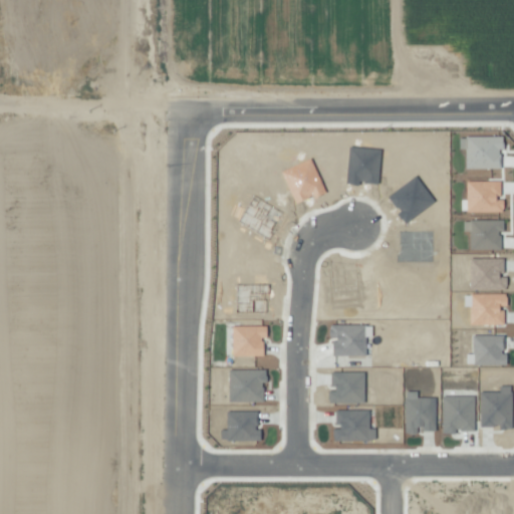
[(465,169),(499,169),(499,150),(502,150),(502,137),(458,137),(458,150),(464,149),(465,169)]
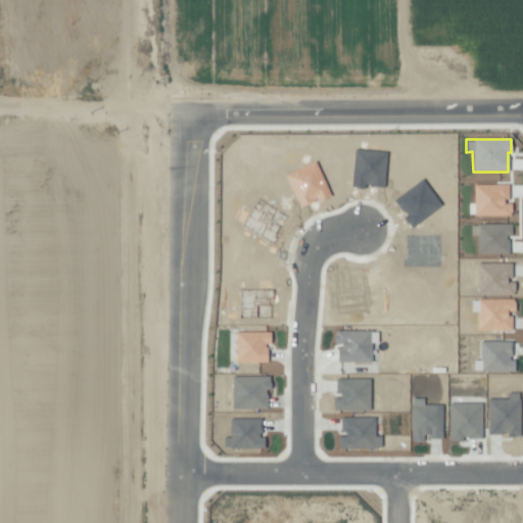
[(511,216),(511,201),(508,201),(508,184),(473,184),(473,216),(511,216)]
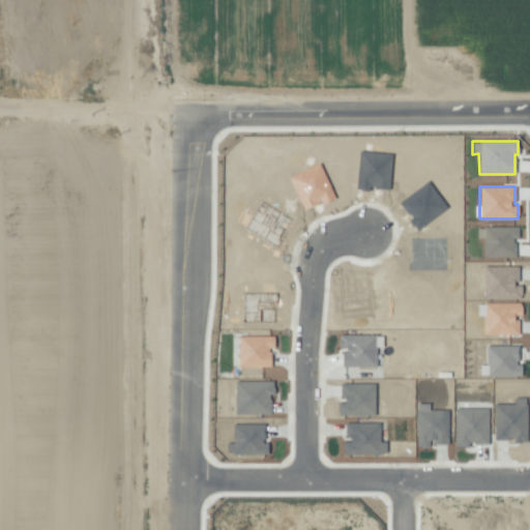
[(482,239),(483,258),(514,257),(514,239),(518,239),(518,227),(476,228),(476,239),(482,239)]
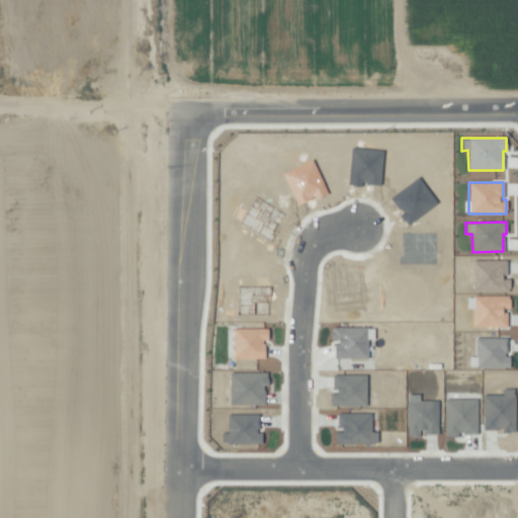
[(367,328),(333,327),(332,358),(366,359),(367,328)]
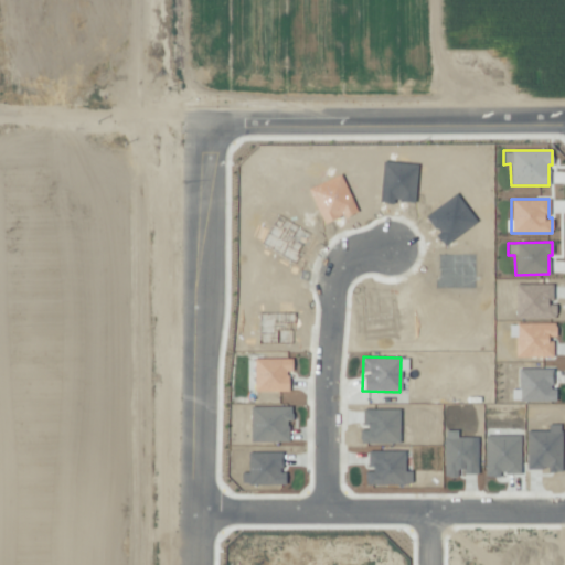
[(291,372),(291,359),(255,358),(254,391),(288,392),(288,372),(291,372)]
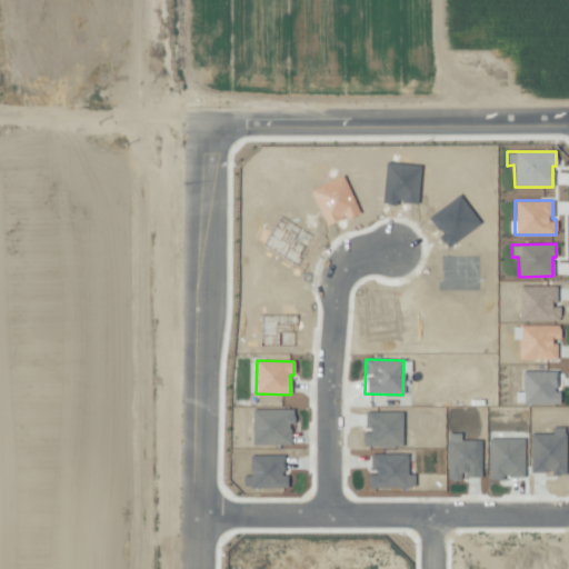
[(292,445),(291,409),(251,410),(252,446),(292,445)]
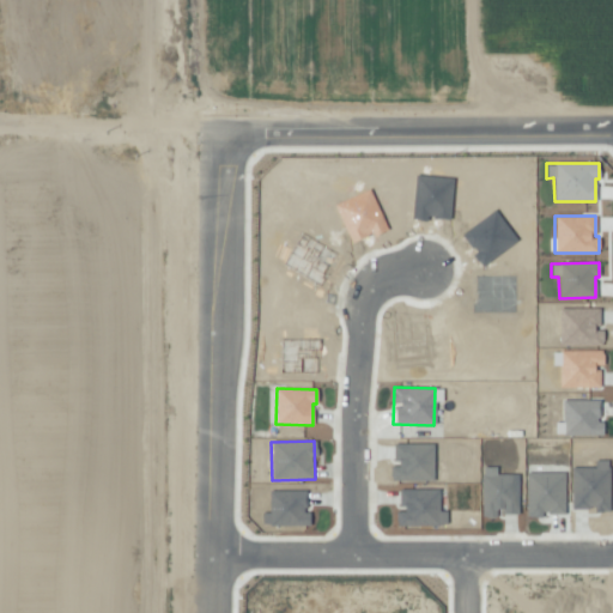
[(564,472),(526,473),(526,517),(541,517),(541,514),(564,514),(564,472)]
